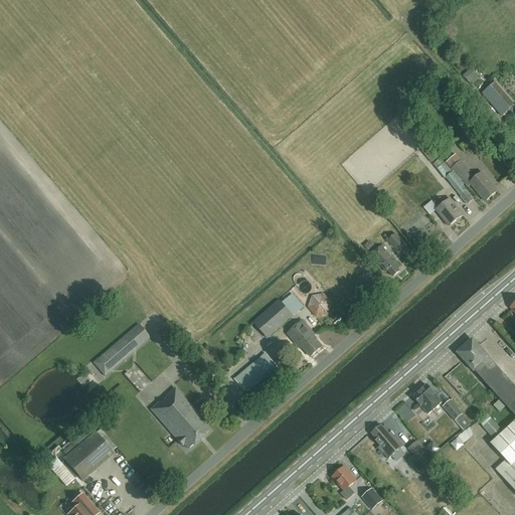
[(488,80),(482,84),(485,90),(491,84),(488,80)]
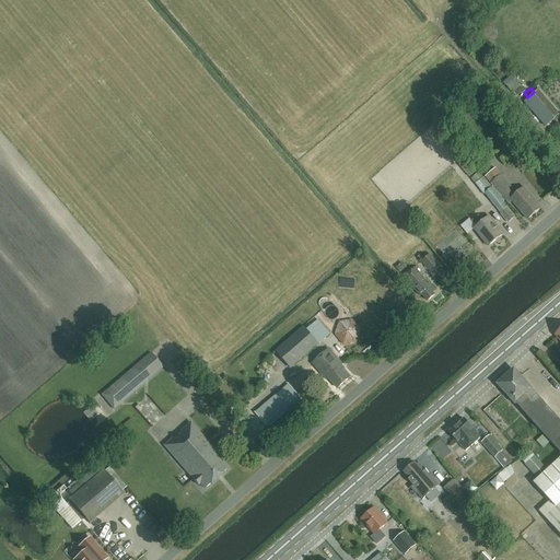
[(524,102),(546,127),(559,114),(539,90),(524,102)]
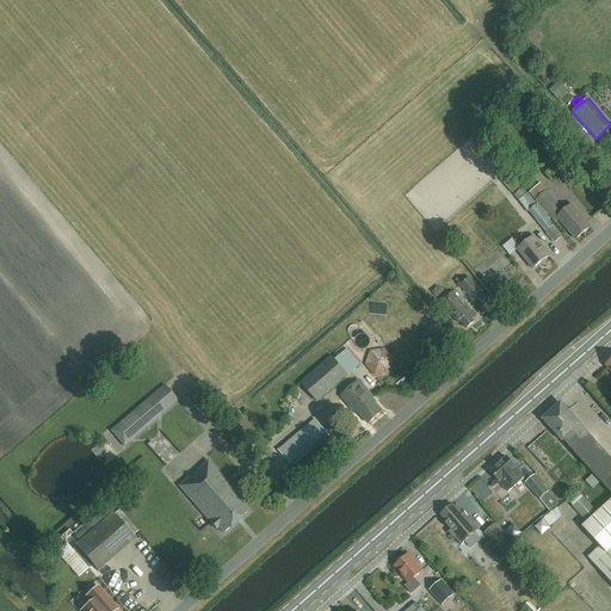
[(525,153),(517,160),(530,174),(538,167),(525,153)]
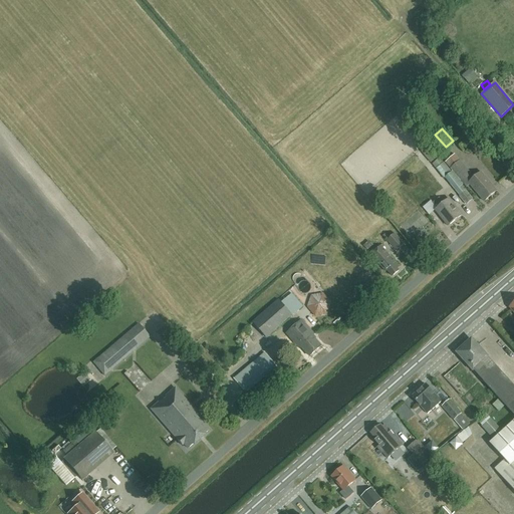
[(439,157),(429,146),(422,152),(432,163),(439,157)]
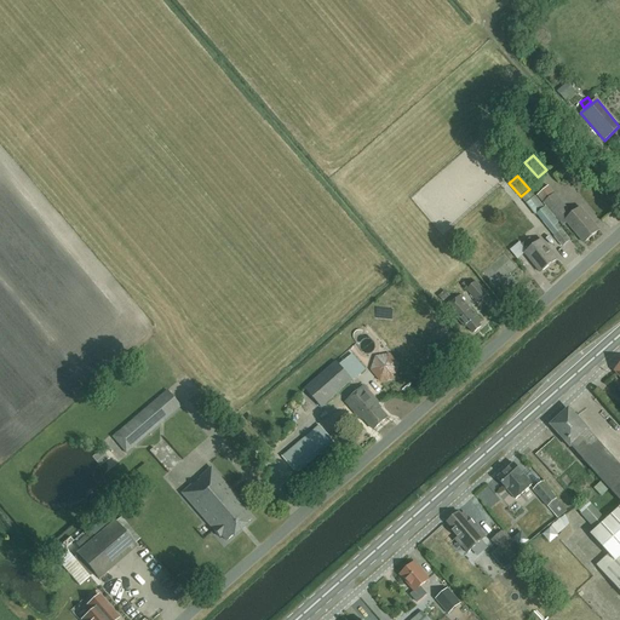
[(562,231),(556,225),(558,223),(532,190),(522,197),(537,214),(555,236),(555,237),(562,247),(569,240),(562,231)]
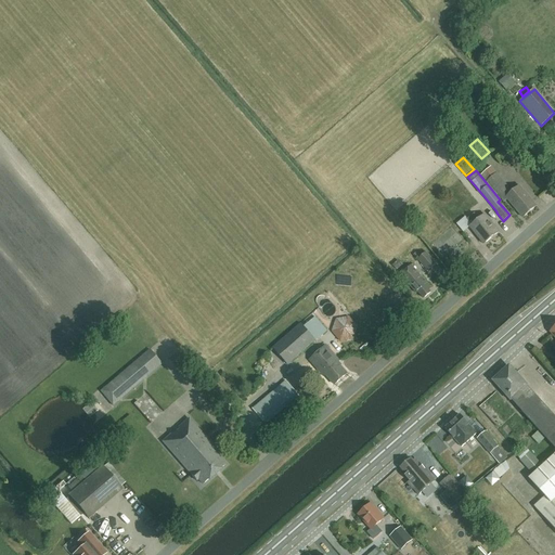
[(504,202),(507,198),(523,217),(537,206),(519,185),(513,192),(497,173),(487,182),(504,202)]
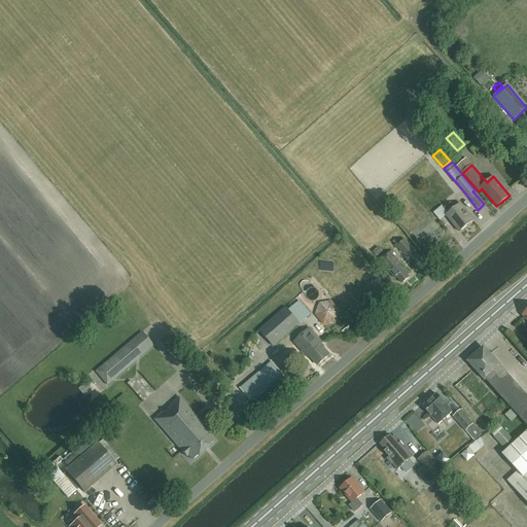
[(459,232),(473,220),(460,204),(456,207),(451,202),(445,208),(449,213),(446,215),(459,232)]
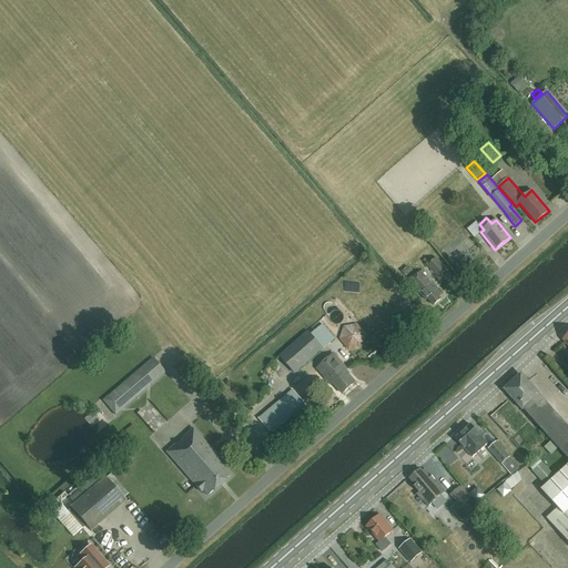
[(438,277),(446,270),(436,259),(428,266),(438,277)]
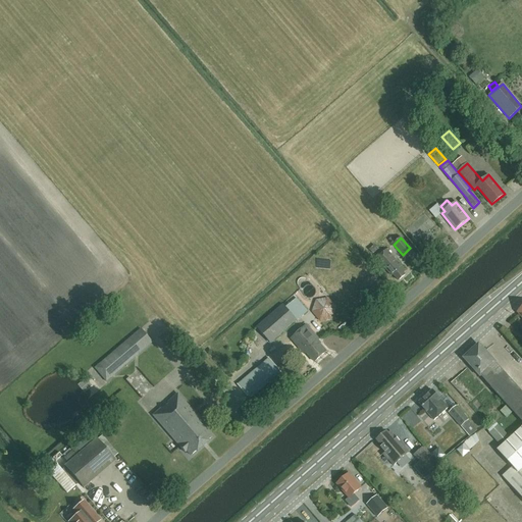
[(404,273),(406,271),(387,250),(376,259),(392,276),(393,274),(399,281),(405,275),(404,273)]
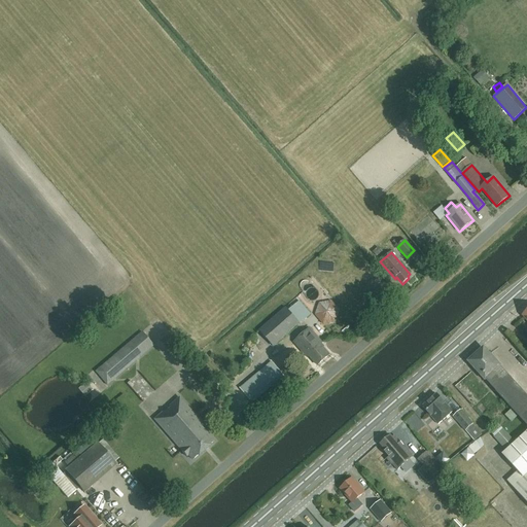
[(274,347),(311,314),(300,301),(288,311),(285,307),(259,329),(274,347)]
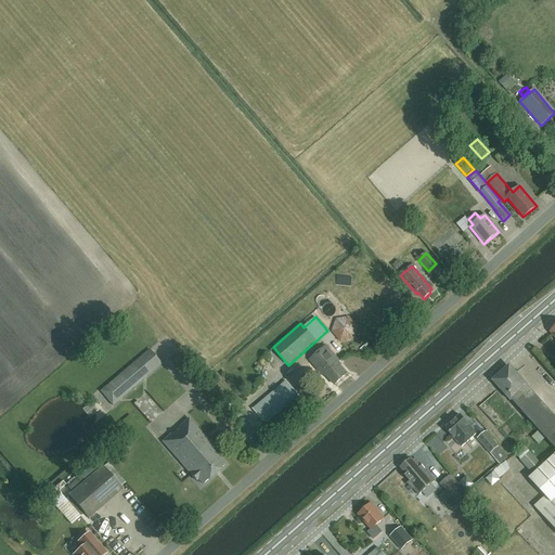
[(352,339),(358,326),(349,317),(336,319),(332,331),(339,341),(352,339)]
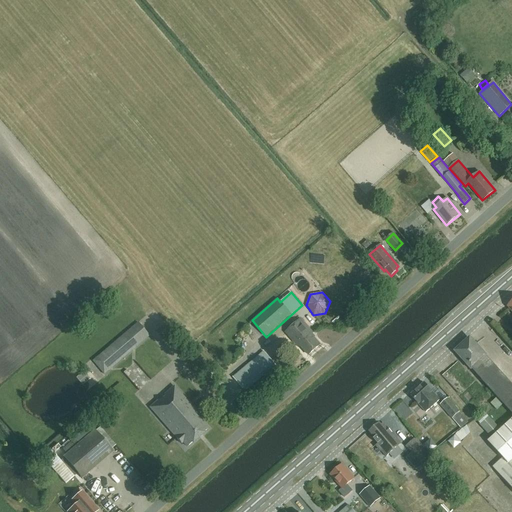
[(309,355),(320,345),(312,336),(314,334),(301,319),(285,333),(298,348),(301,345),(309,355)]
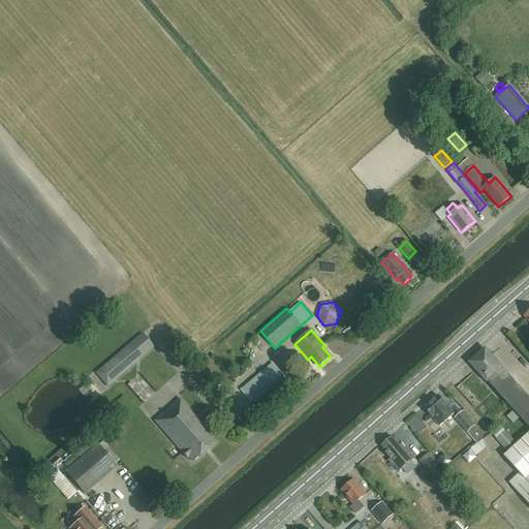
[(107,386),(154,346),(142,333),(96,373),(107,386)]
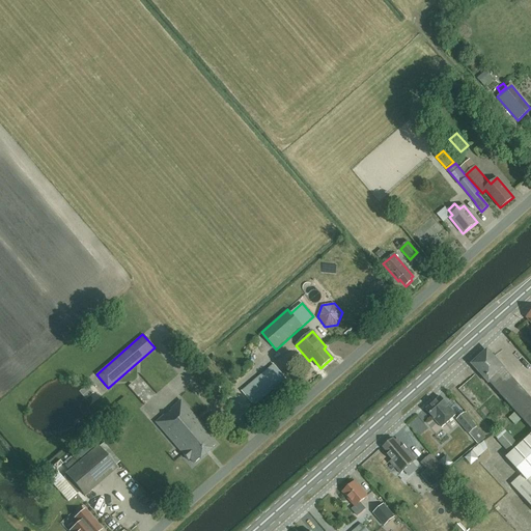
[(530,398),(487,351),(472,364),(478,371),(477,372),(487,384),(490,383),(500,394),(530,428),(530,435),(506,457),(522,475),(511,484),(530,506),(530,398)]
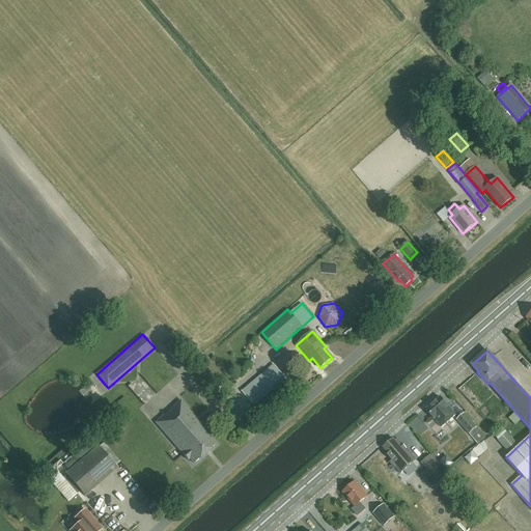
[(254,406),(286,379),(274,364),(242,391),(254,406)]
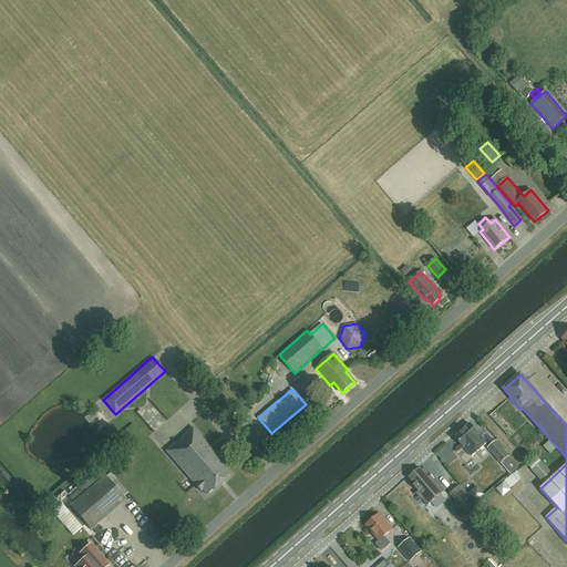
[(472,456),(486,443),(470,424),(454,437),(472,456)]
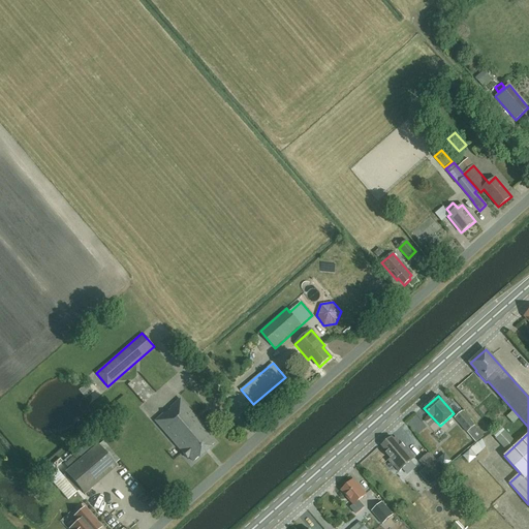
[(192,461),(214,442),(206,432),(205,433),(198,426),(201,424),(180,399),(155,421),(182,453),(180,454),(185,459),(188,456),(192,461)]
